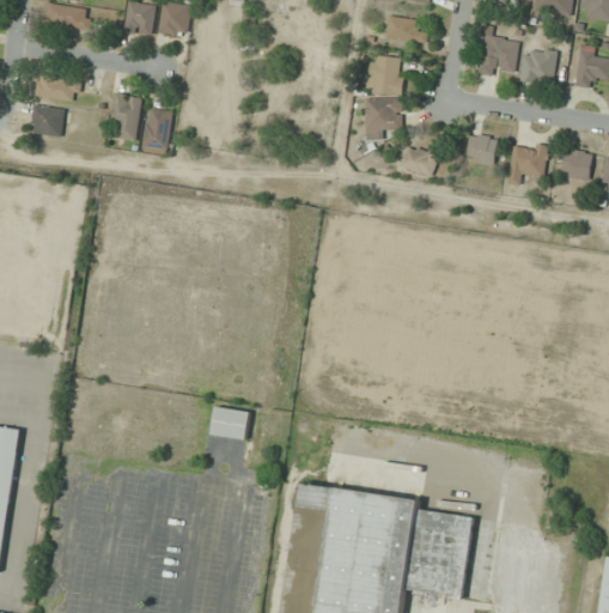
[(536,0),(537,13),(572,11),(571,0),(536,0)]
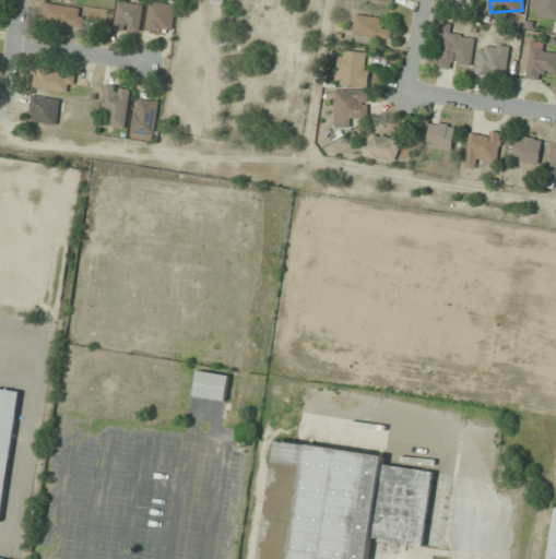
[(555,0),(529,0),(527,15),(555,19),(555,0)]
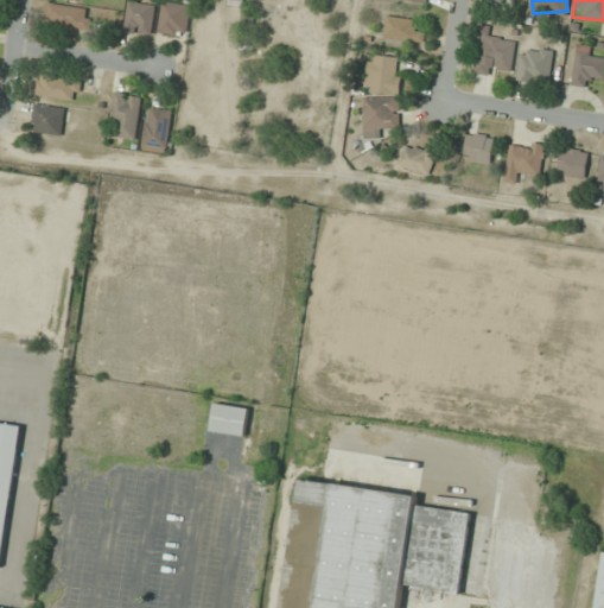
[(153,4),(126,1),(122,32),(150,36),(153,4)]
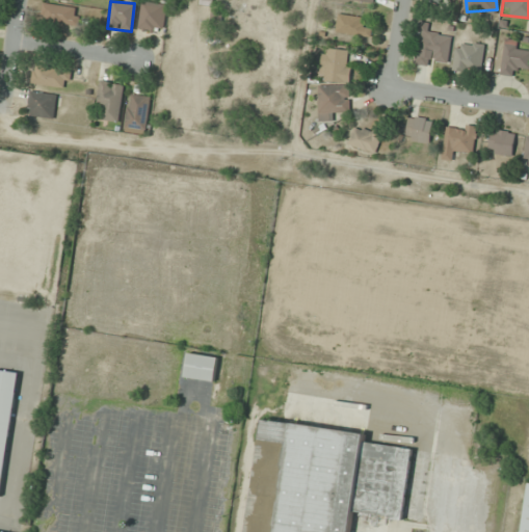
[(138,30),(162,31),(163,2),(138,1),(138,30)]
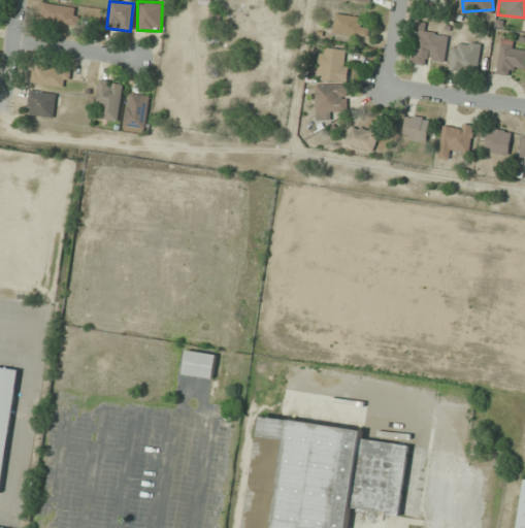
[(72,26),(76,8),(41,2),(38,20),(72,26)]
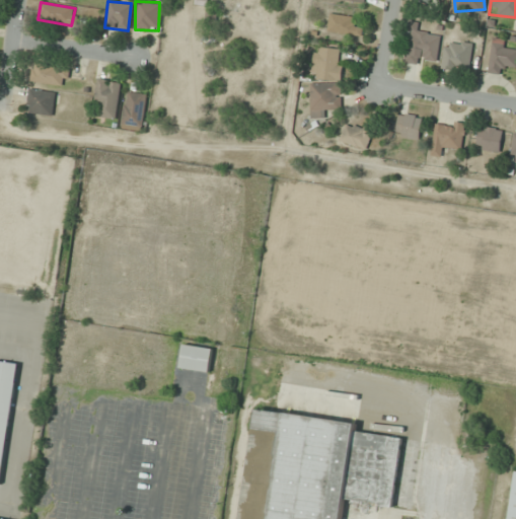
[(361,27),(351,25),(353,17),(328,12),(324,29),(359,38),(361,27)]
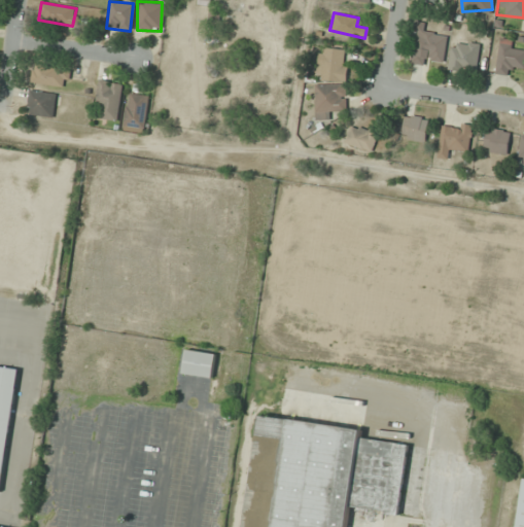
[(411,63),(443,64),(444,33),(412,32),(411,63)]
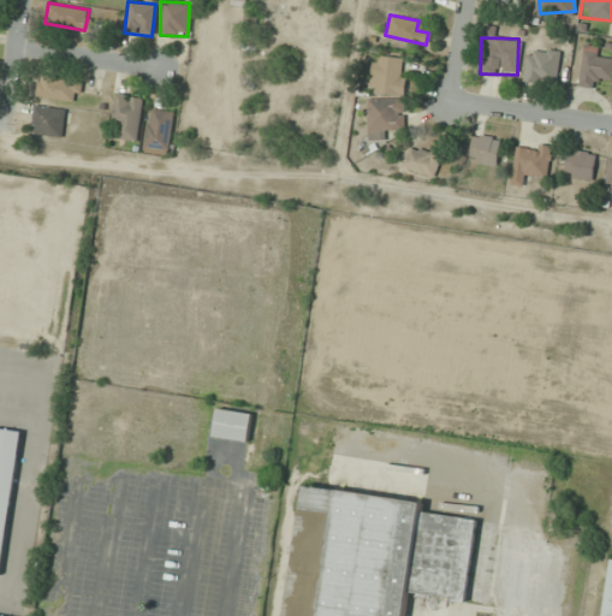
[(611,70),(611,61),(604,60),(605,49),(582,46),(576,86),(598,89),(599,78),(611,80),(611,70)]
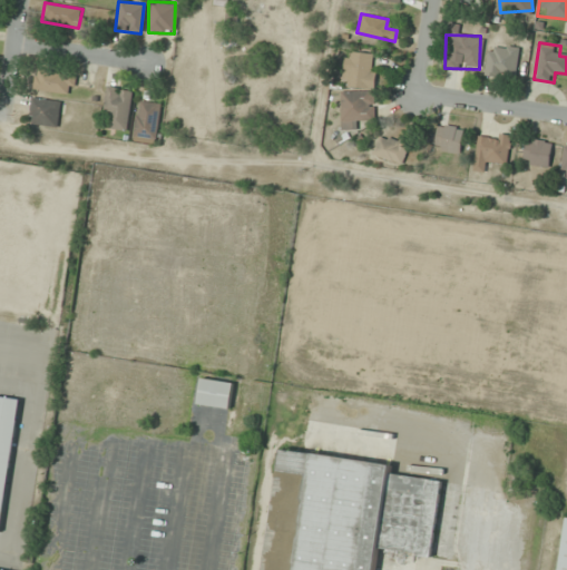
[(484,76),(514,78),(516,47),(486,45),(484,76)]
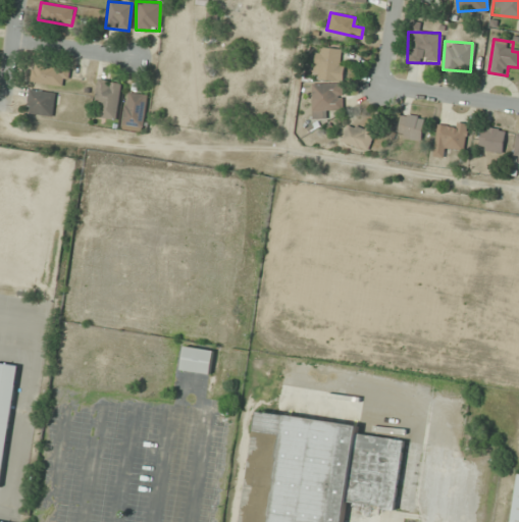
[(313,81),(341,81),(341,48),(313,48),(313,81)]
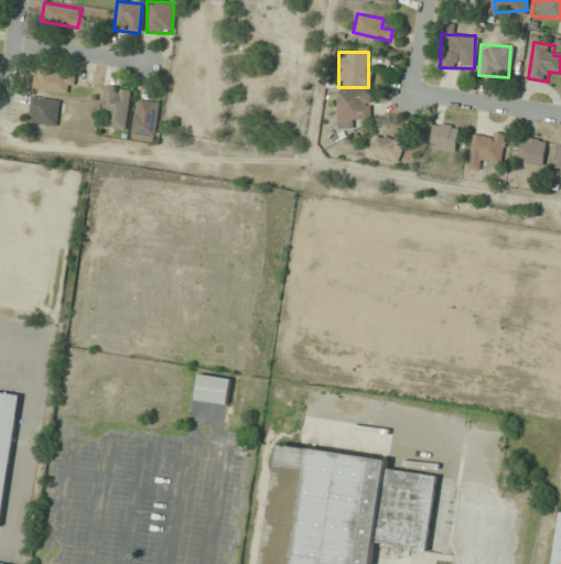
[(31,88),(65,93),(67,75),(33,71),(31,88)]
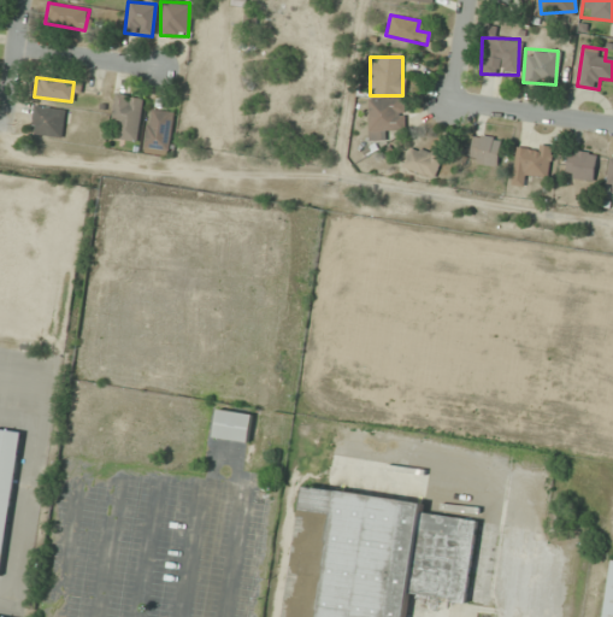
[(141,98),(115,94),(108,137),(135,141),(141,98)]
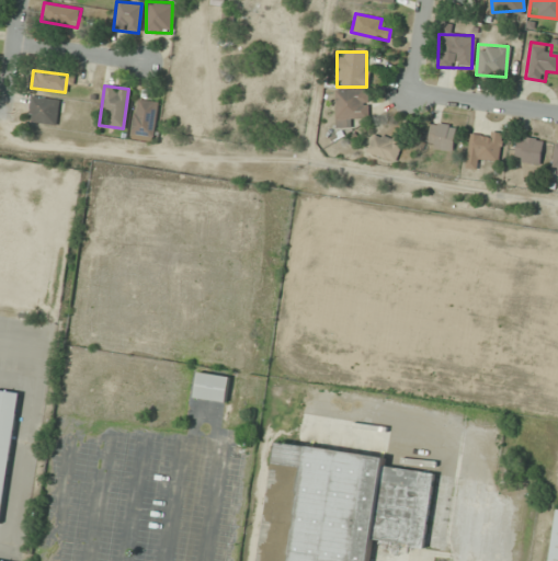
[(333,127),(355,127),(355,116),(366,116),(366,91),(333,91),(333,127)]
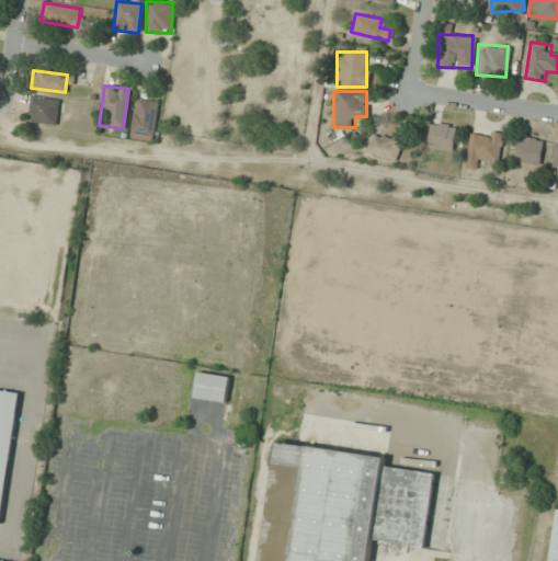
[(57,99),(29,96),(26,122),(55,124),(57,99)]
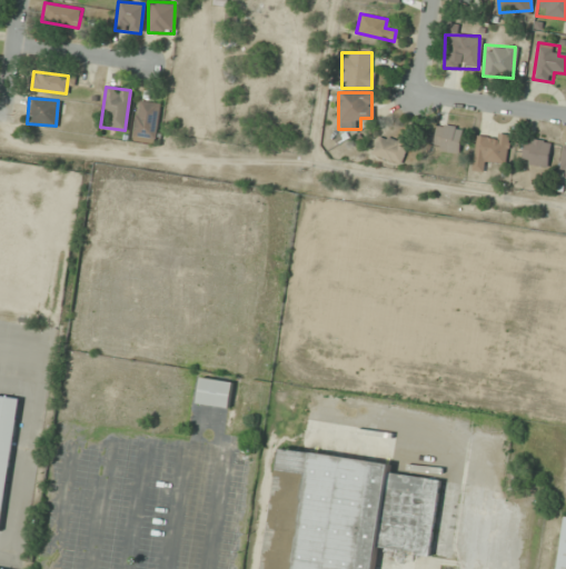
[(158,103),(137,100),(132,136),(154,139),(158,103)]
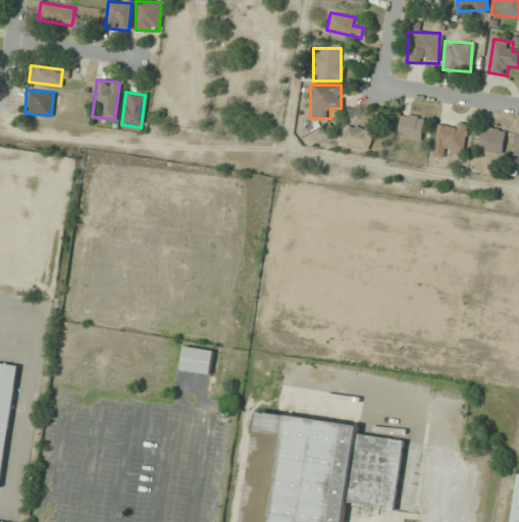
[(396,137),(419,141),(423,118),(400,114),(396,137)]
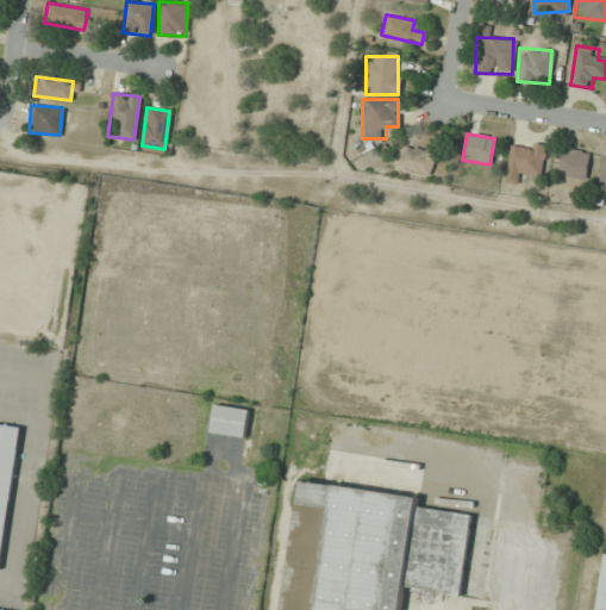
[(435,154),(405,142),(397,165),(428,176),(435,154)]
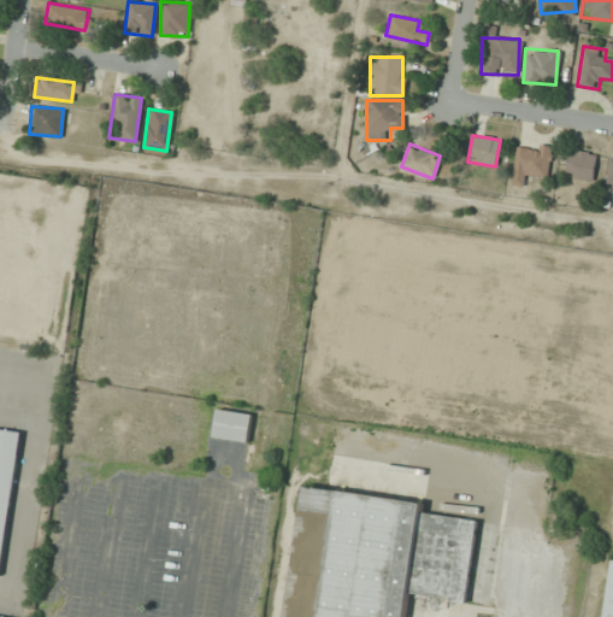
[(511,184),(520,186),(523,175),(546,177),(549,147),(514,144),(511,184)]
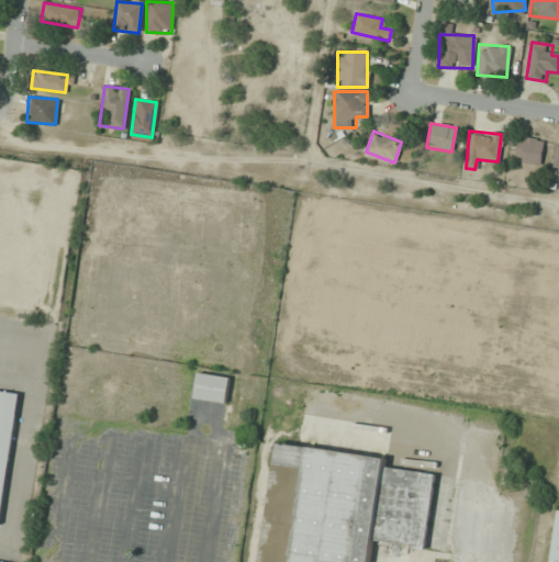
[(539,165),(544,141),(517,136),(513,160),(539,165)]
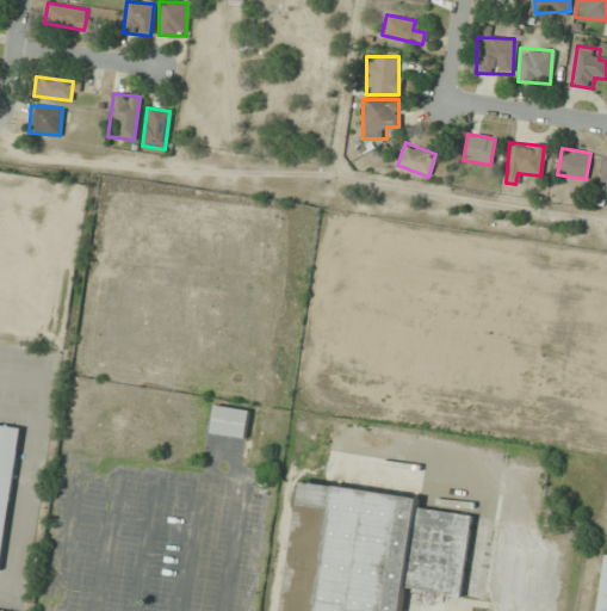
[(248,412),(214,406),(209,434),(245,440),(248,412)]
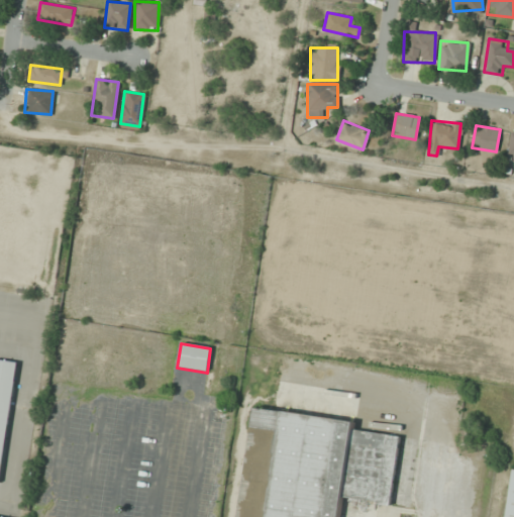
[(16,362),(0,358),(0,483),(16,362)]
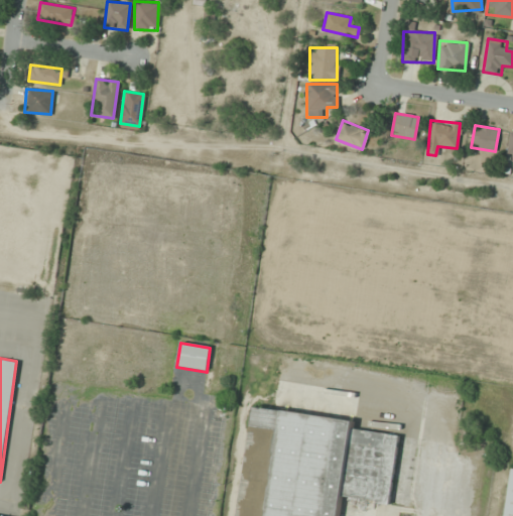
[(236,515),(337,515),(340,496),(388,503),(397,435),(350,429),(352,420),(251,406),(236,515)]
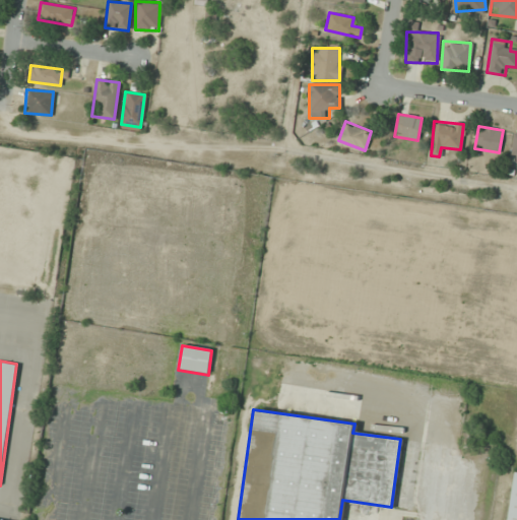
[(516,519),(516,471),(512,471),(505,519),(516,519)]
